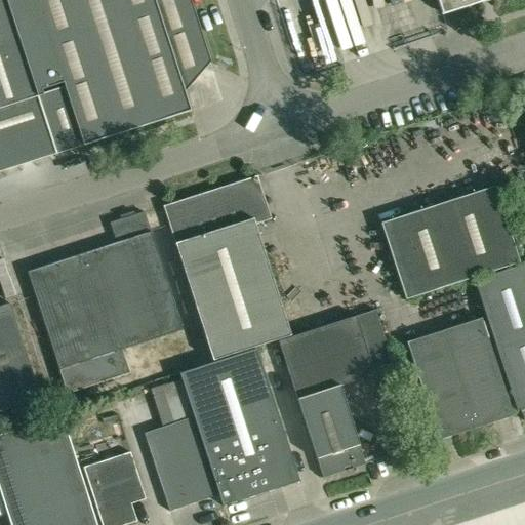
[(0,0),(0,172),(190,112),(184,92),(210,63),(190,0),(0,0)]
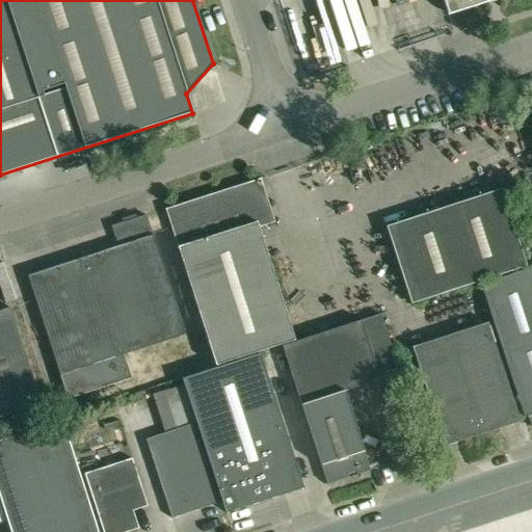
[(444,0),(449,15),(494,0),(444,0)]
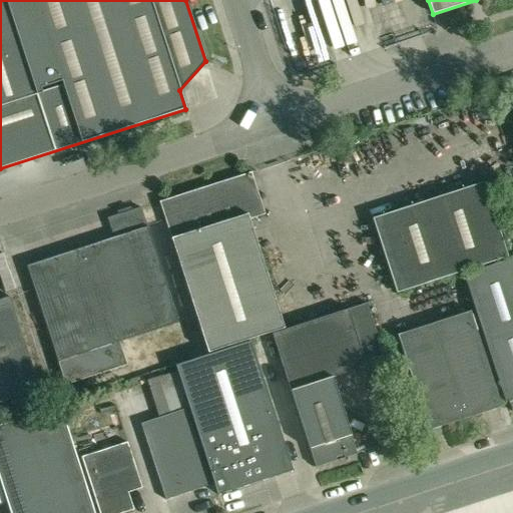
[(284,329),(284,327),(249,219),(265,215),(250,173),(159,202),(164,218),(207,353),(284,329)]
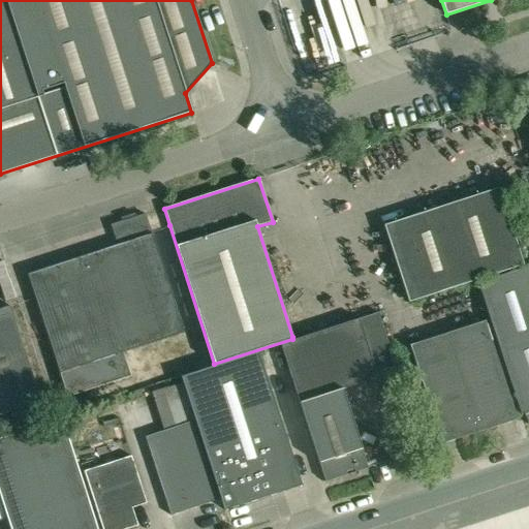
[(409,302),(466,284),(524,266),(499,188),(383,225),(409,302)]
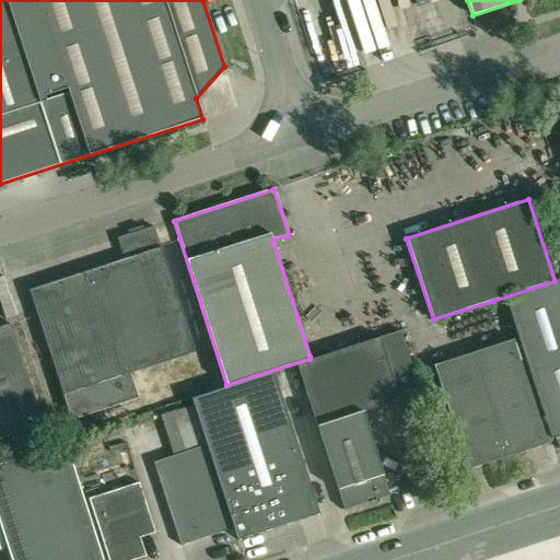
[(196,352),(162,248),(161,245),(154,226),(117,238),(125,260),(95,269),(129,374),(196,352)]
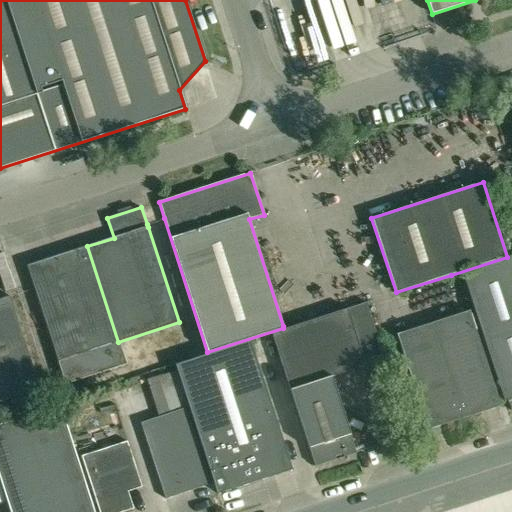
[(34,288),(58,362),(65,384),(126,365),(118,342),(87,246),(27,266),(34,288)]
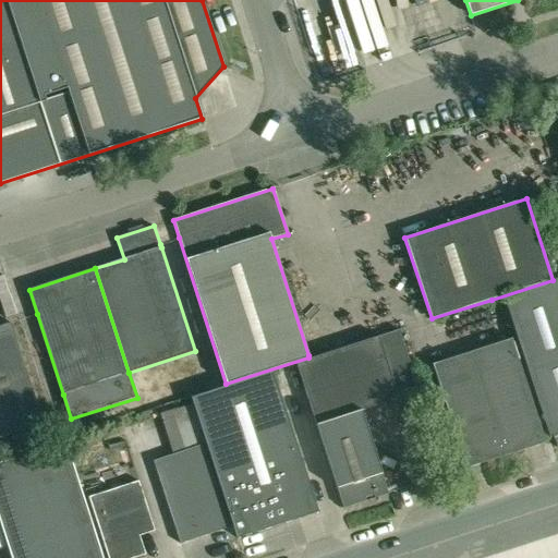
[(557,280),(504,299),(517,337),(549,438),(554,437),(557,448),(557,447),(557,280)]
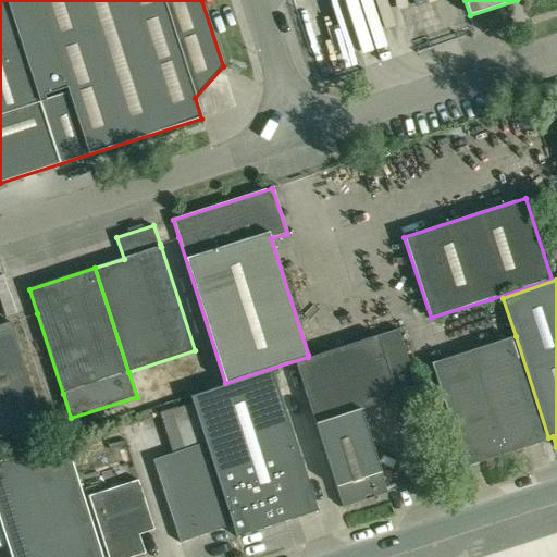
[(0,436),(42,423),(10,322),(0,325),(0,436)]
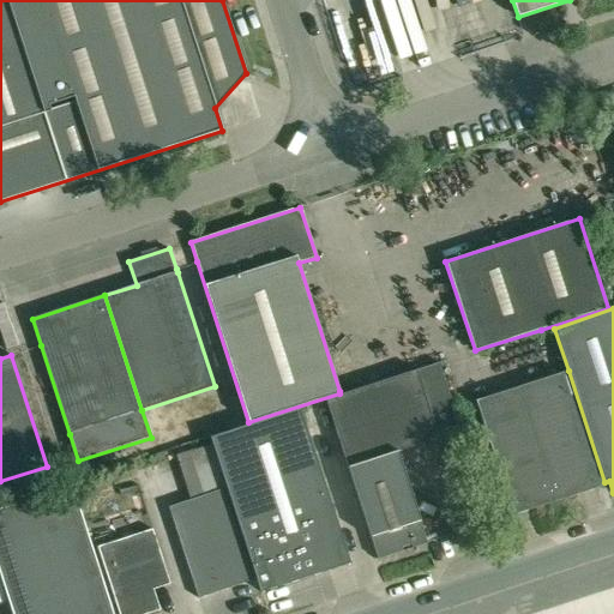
[(461,432),(451,399),(439,363),(375,384),(398,452),(461,432)]
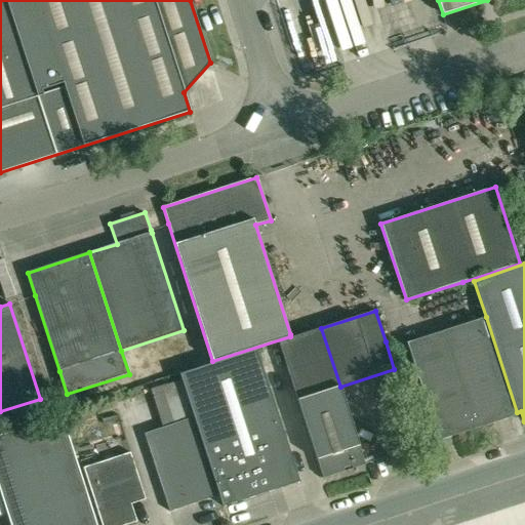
[(438,441),(495,422),(513,417),(481,319),(406,342),(438,441)]
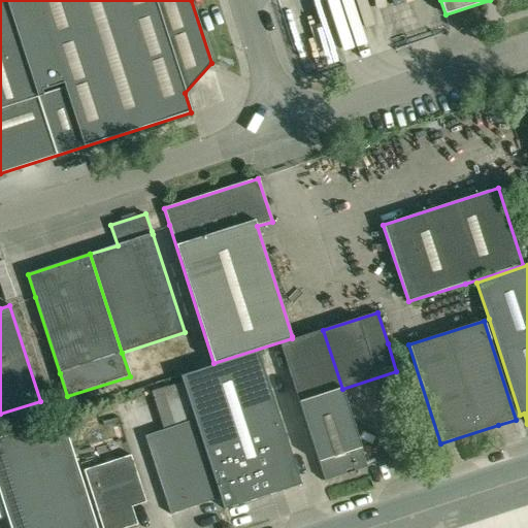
[(367,466),(342,389),(323,330),(279,344),(323,477),(324,481),(367,467),(367,466)]
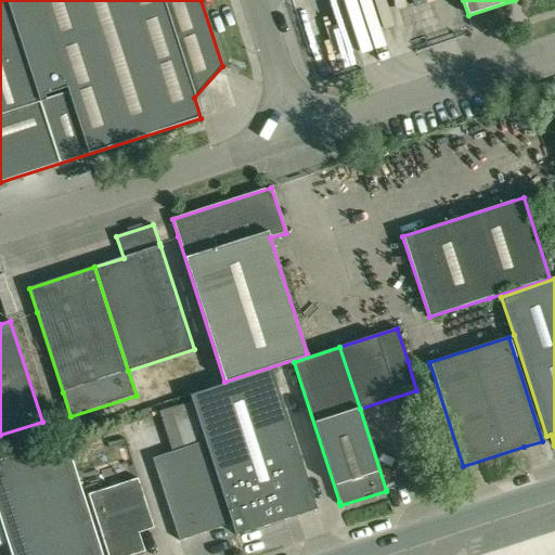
[(315,510),(296,449),(270,370),(190,396),(235,536),(315,510)]
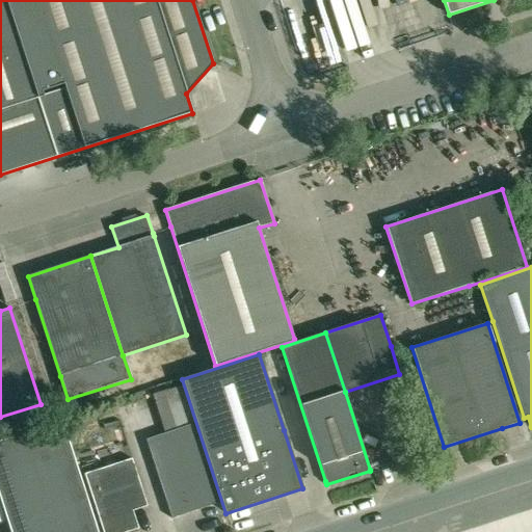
[(171,519),(197,510),(221,502),(225,513),(182,379),(181,380),(181,382),(167,387),(181,428),(145,440),(165,500),(171,519)]
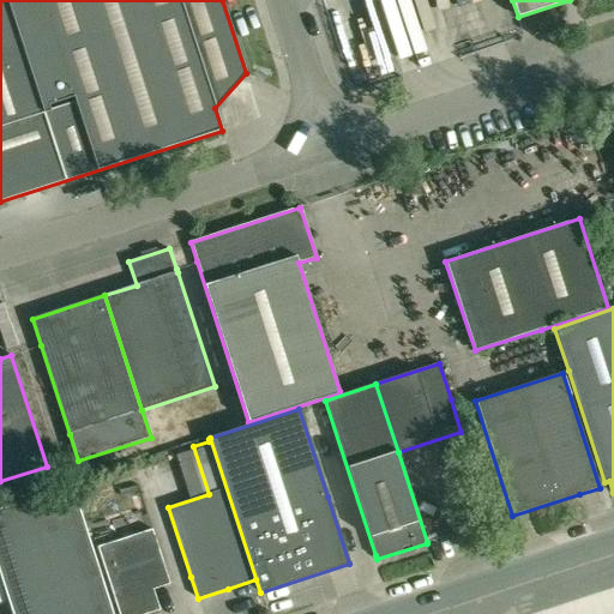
[(112,613),(71,487),(0,510),(0,576),(12,613),(112,613)]
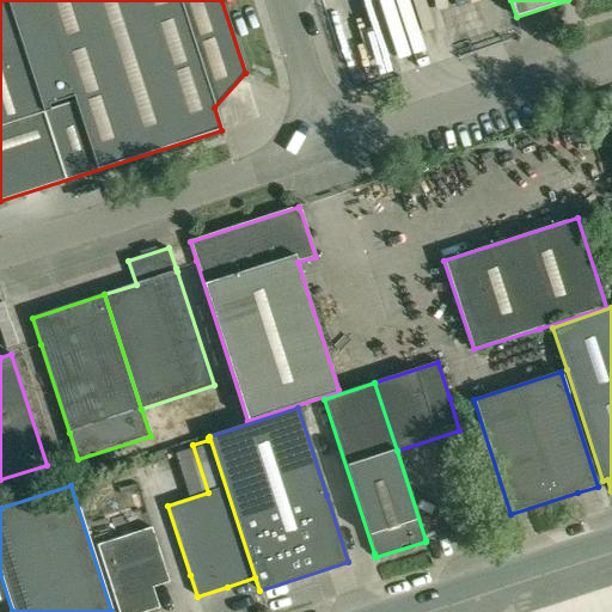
[(97,546),(117,611),(148,611),(159,609),(153,588),(170,583),(152,528),(97,546)]
